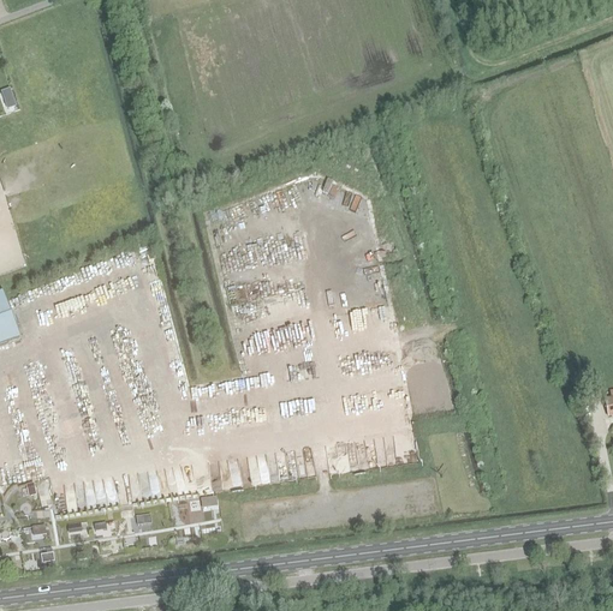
[(0,93),(3,99),(10,95),(7,87),(0,90),(0,93)]
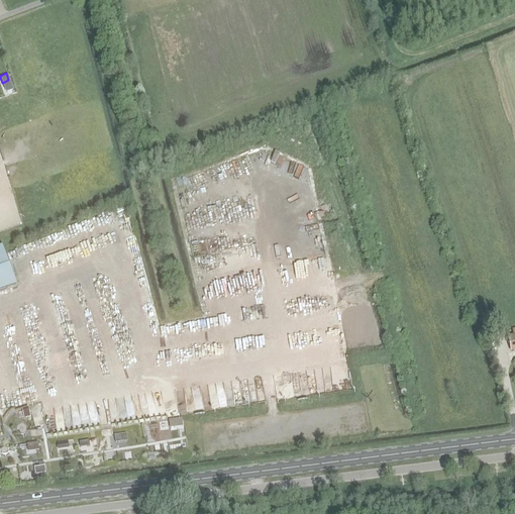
[(177,175),(177,179),(171,180),(172,185),(200,184),(200,174),(177,175)]
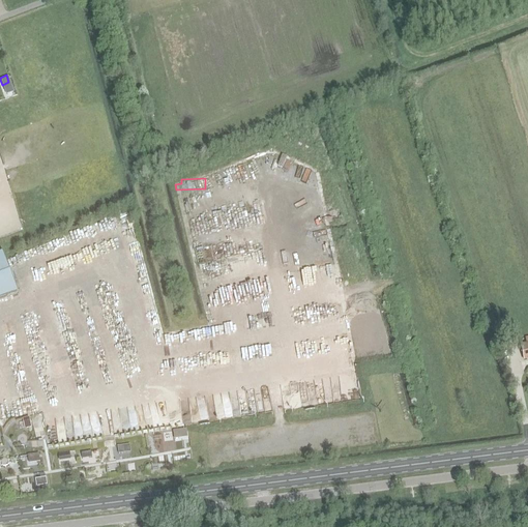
[(0,294),(16,289),(1,250),(0,250),(0,294)]
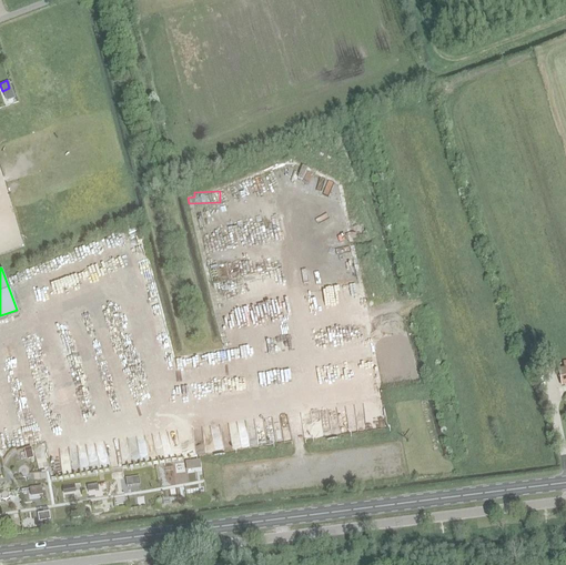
[(558,383),(565,382),(565,365),(555,367),(558,383)]
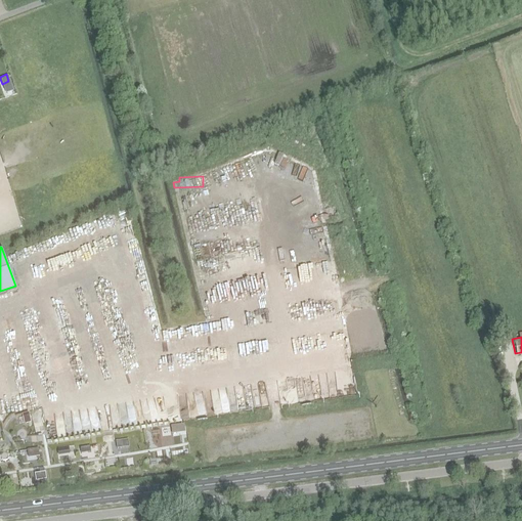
[(171,431),(184,430),(184,422),(171,422),(171,431)]
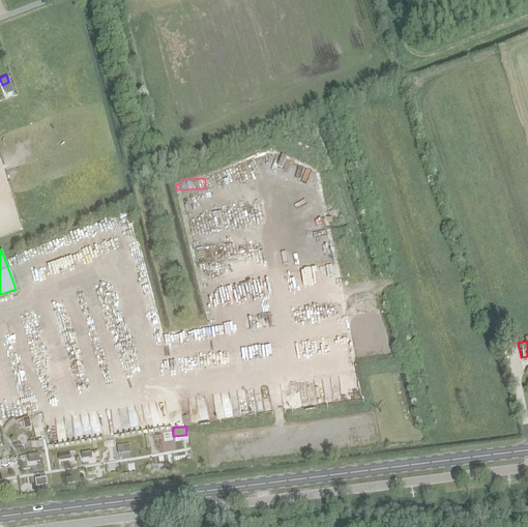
[(170,430),(147,431),(148,449),(163,448),(162,439),(171,438),(170,430)]
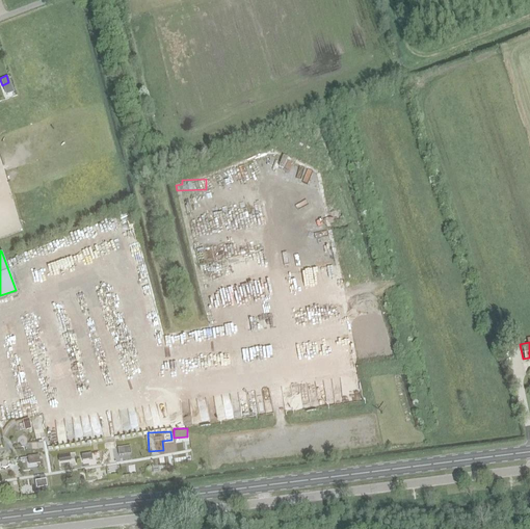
[(117,445),(118,452),(131,450),(130,443),(117,445)]
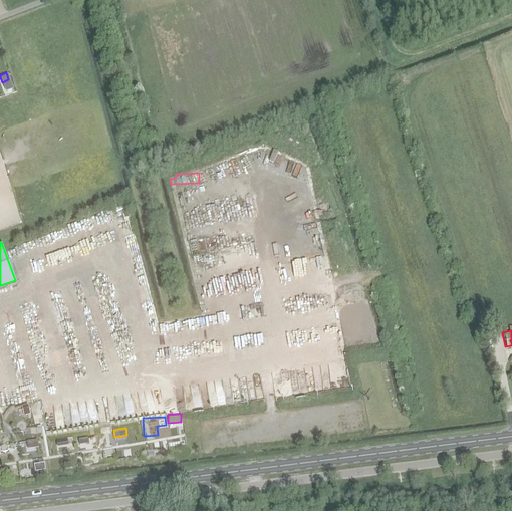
[(66,434),(56,436),(57,444),(68,442),(66,434)]
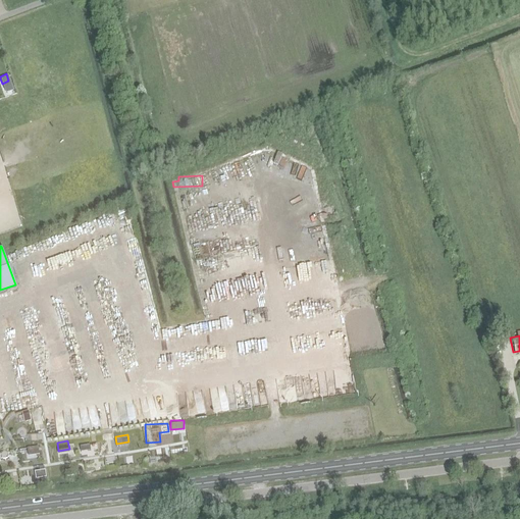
[(84,444),(85,452),(98,451),(98,443),(84,444)]
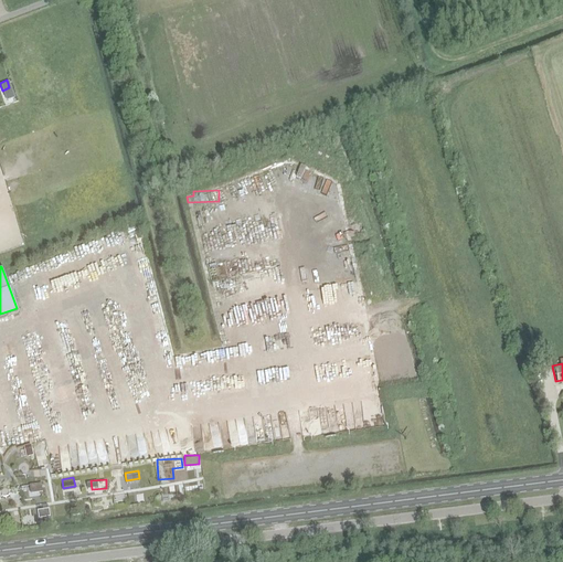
[(36,505),(39,516),(50,515),(49,502),(36,505)]
